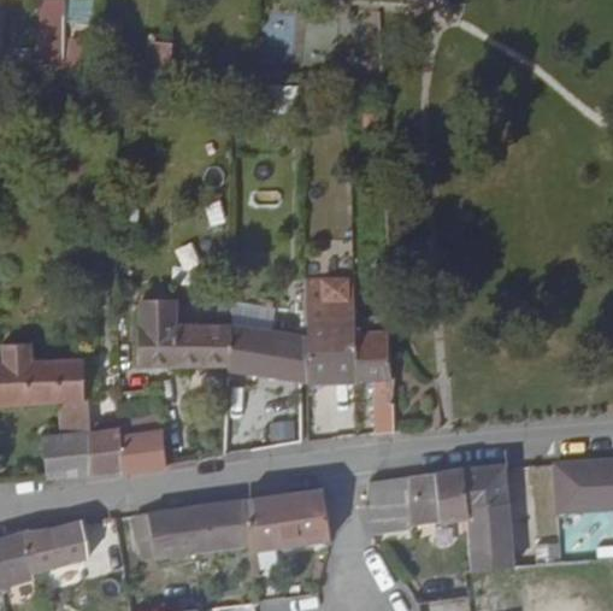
[(39,15),(39,0),(18,0),(18,12),(39,15)]
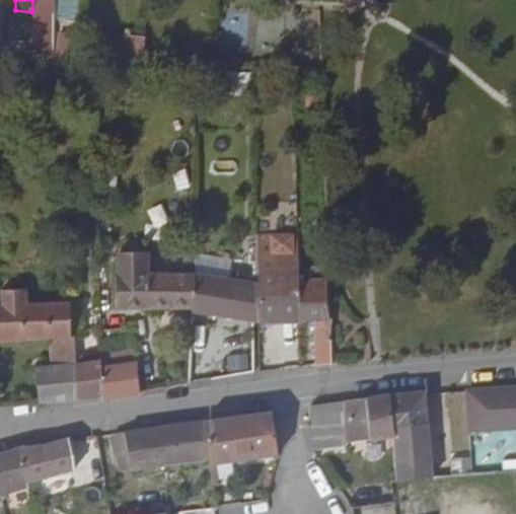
[(76,62),(71,38),(54,41),(59,65),(76,62)]
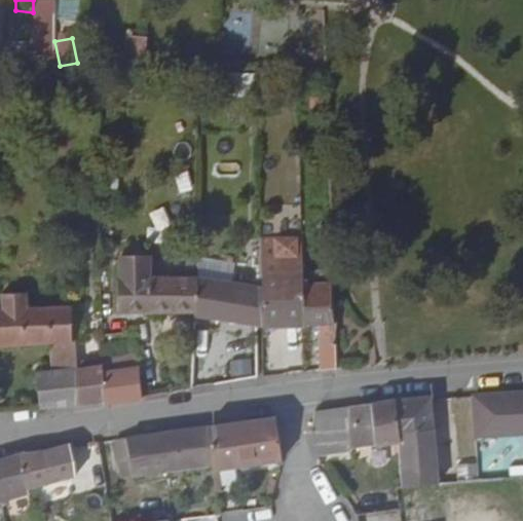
[(128,42),(125,63),(144,65),(146,44),(128,42)]
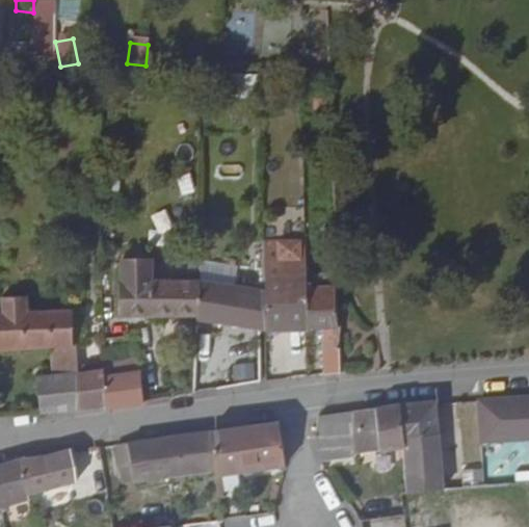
[(250,103),(250,81),(234,81),(234,103),(250,103)]
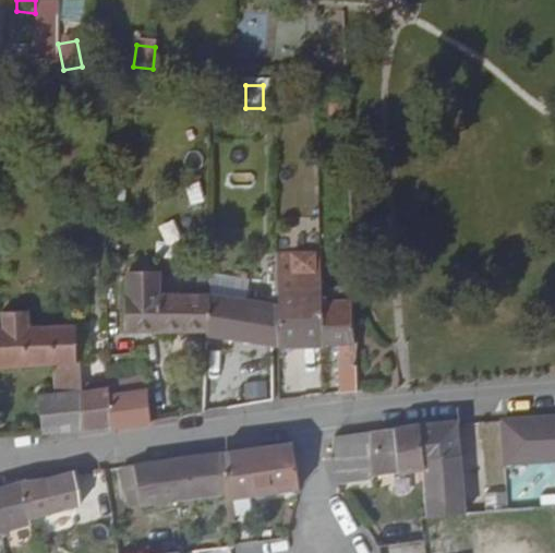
[(357,394),(353,286),(322,286),(323,308),(324,345),(340,346),(342,395),(357,394)]
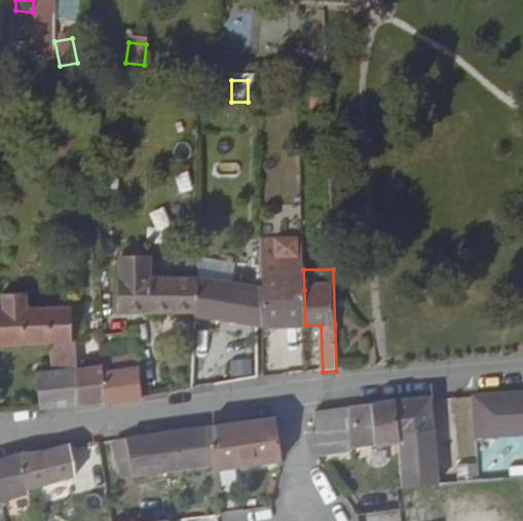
[(192,313),(193,280),(115,280),(116,312),(173,313),(173,319),(185,320),(185,313),(192,313)]
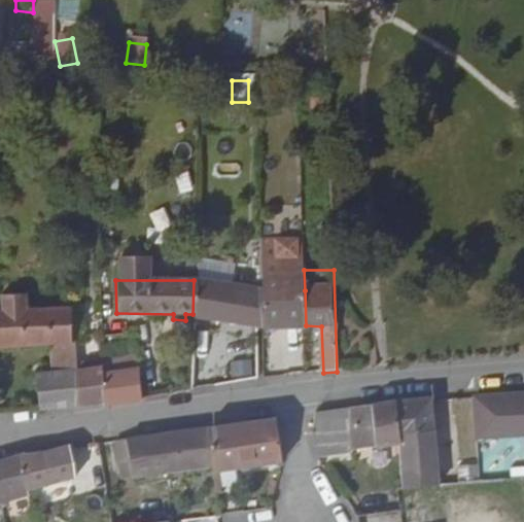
[(263,326),(260,290),(194,280),(193,314),(193,317),(260,325),(263,326)]
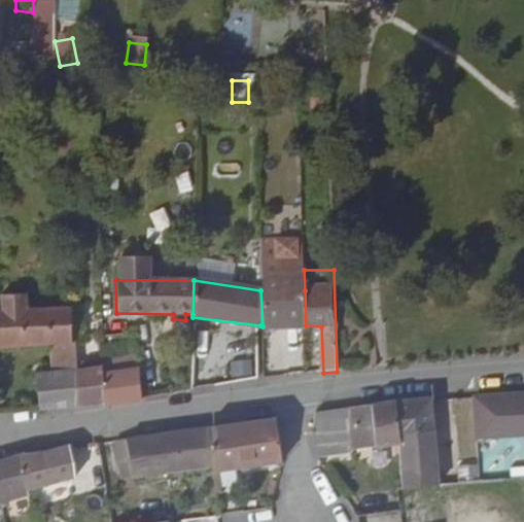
[(306,325),(305,290),(277,291),(278,285),(260,284),(260,290),(263,326),(303,325),(306,325)]
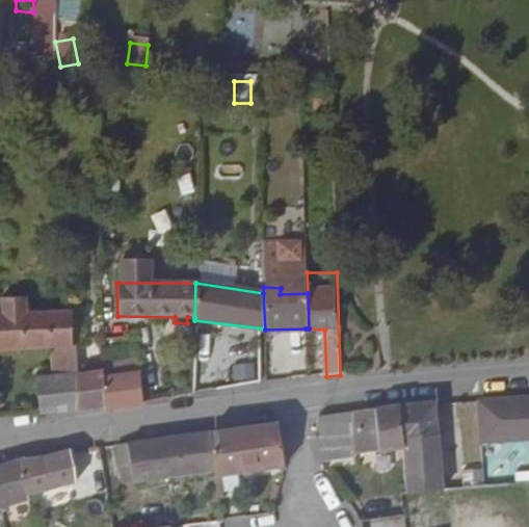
[(74,345),(71,312),(27,312),(27,302),(0,302),(0,348),(54,346),(74,345)]
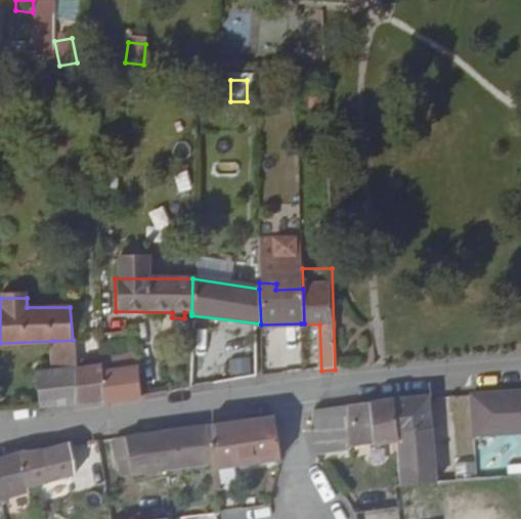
[(257,377),(259,334),(242,334),(242,380),(257,377)]
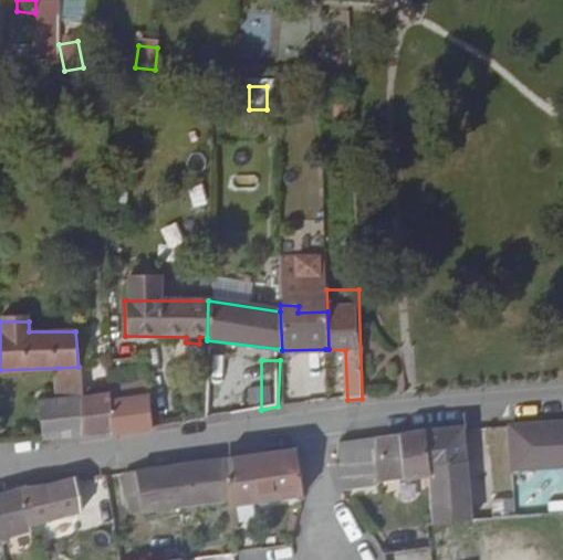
[(81,402),(79,367),(58,368),(60,403),(81,402)]
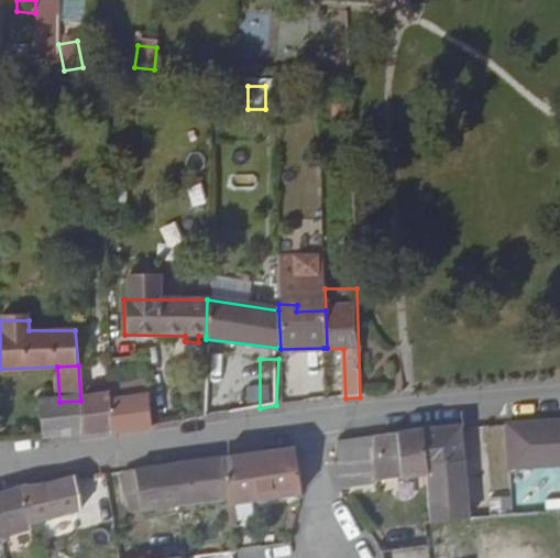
[(152,426),(150,395),(80,401),(84,433),(152,426)]
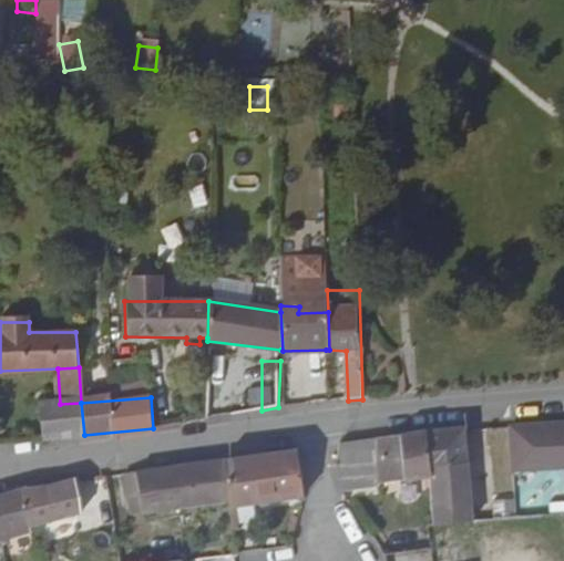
[(84,435),(81,403),(60,404),(45,405),(45,418),(18,421),(19,440),(84,435)]
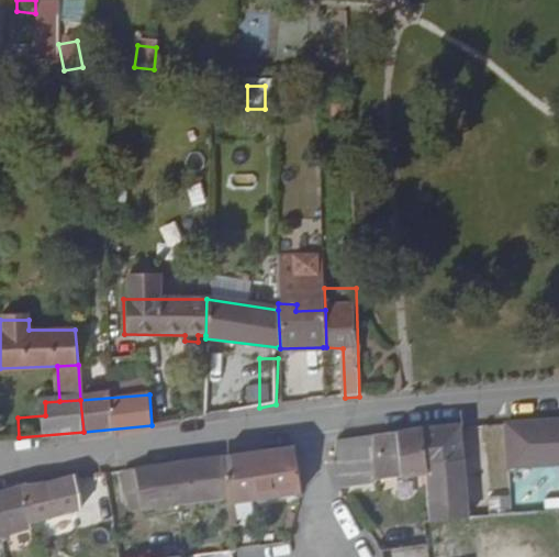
[(530,419),(491,422),(493,445),(533,442),(530,419)]
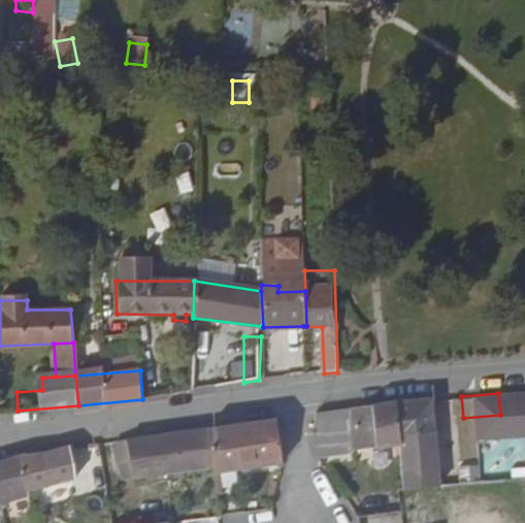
[(440,463),(432,398),(394,402),(400,448),(406,491),(435,488),(456,487),(454,463),(440,463)]
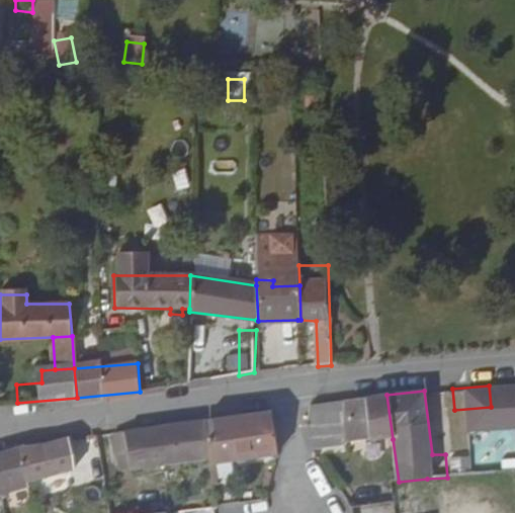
[(393,439),(387,395),(372,396),(308,405),(306,424),(311,449),(313,449),(393,439)]
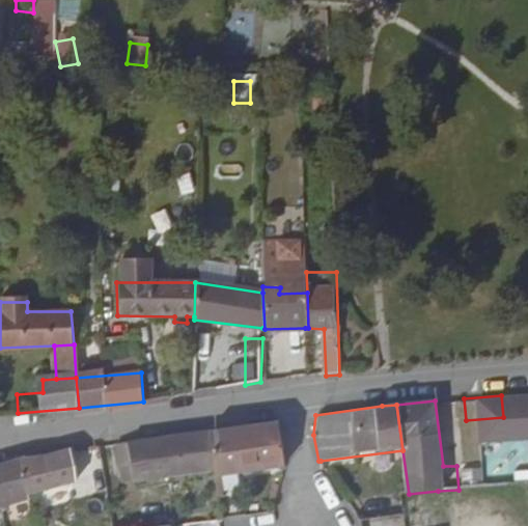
[(287,466),(281,419),(210,430),(213,475),(219,474),(287,466)]
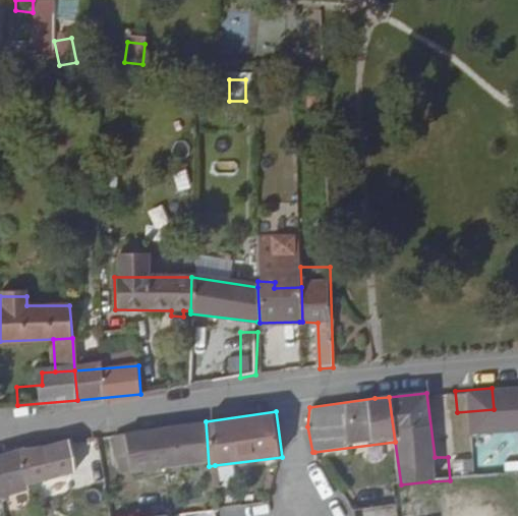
[(209,466),(206,421),(113,435),(116,454),(129,452),(132,469),(207,460),(207,466),(209,466)]
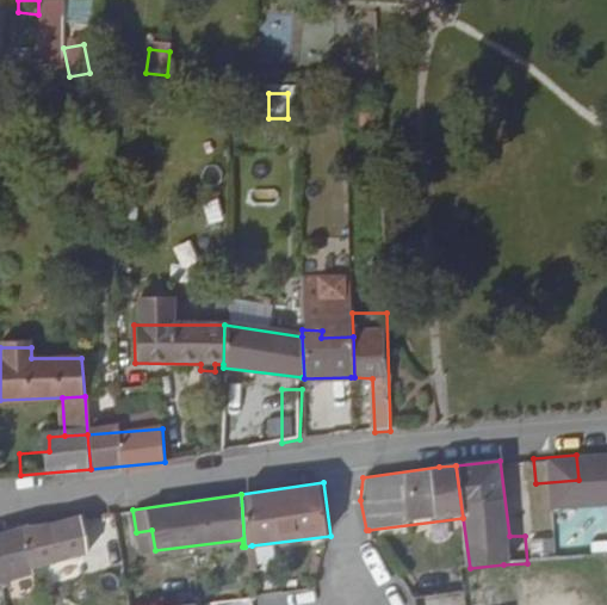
[(97,550),(93,533),(82,535),(80,518),(33,526),(33,523),(26,524),(31,563),(97,550)]
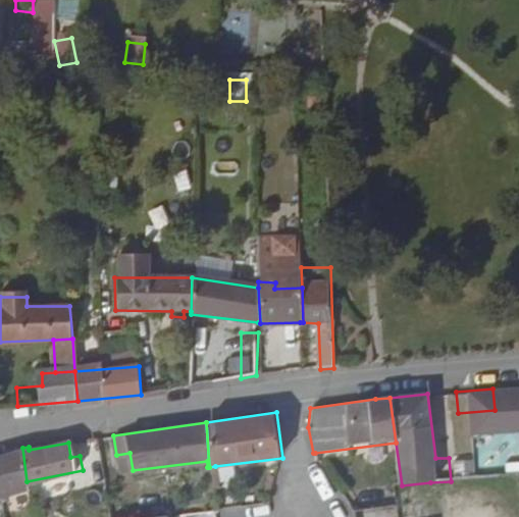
[(27,481),(22,448),(18,449),(18,451),(0,454),(0,496),(28,490),(27,481)]
